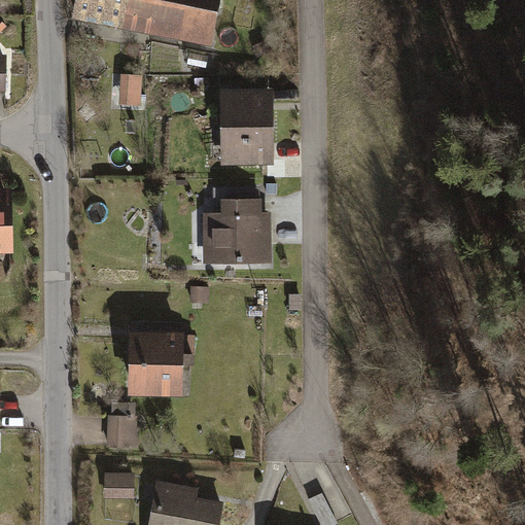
[(76,0),(72,19),(213,45),(221,0),(76,0)]
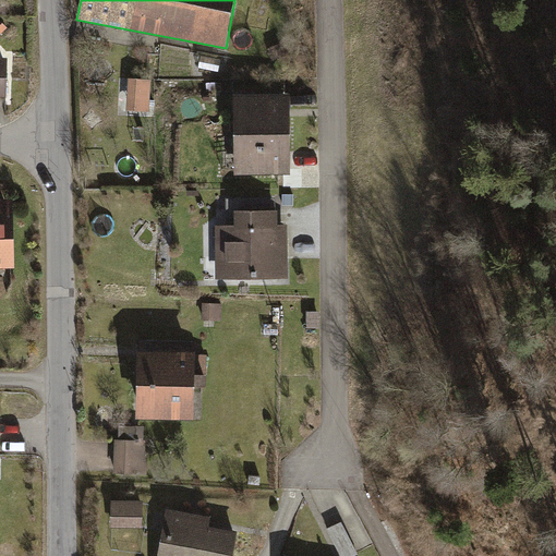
[(125,101),(149,101),(150,70),(127,70),(125,101)]
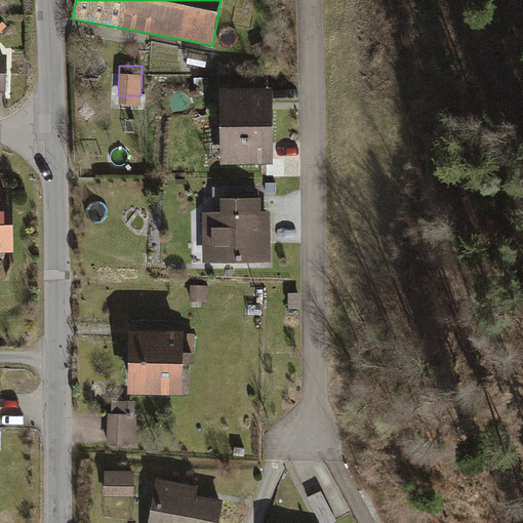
[(271,89),(219,90),(220,162),(272,161),(271,89)]
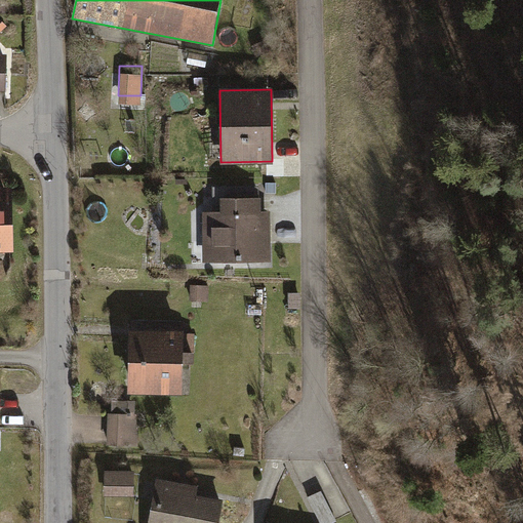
[(0,250),(13,251),(12,186),(0,186),(0,250)]
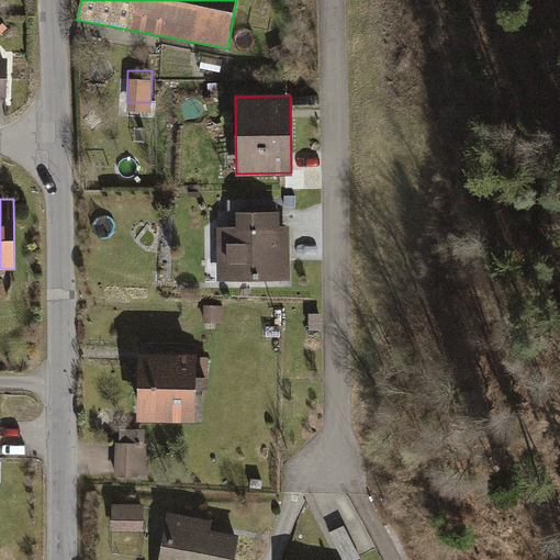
[(232,234),(215,234),(215,293),(288,292),(287,233),(277,234),(277,213),(232,213),(232,234)]
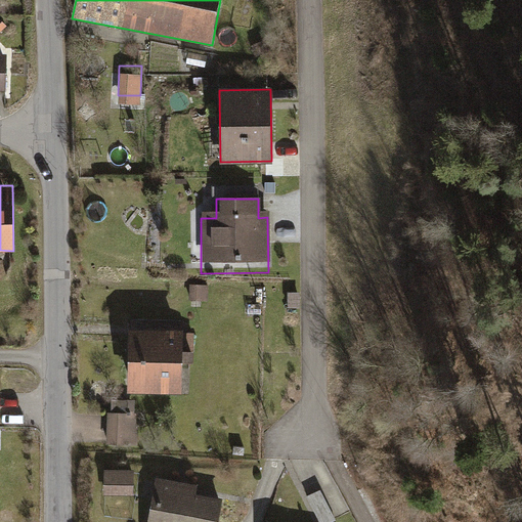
[(207,290),(189,290),(189,307),(208,306),(207,290)]
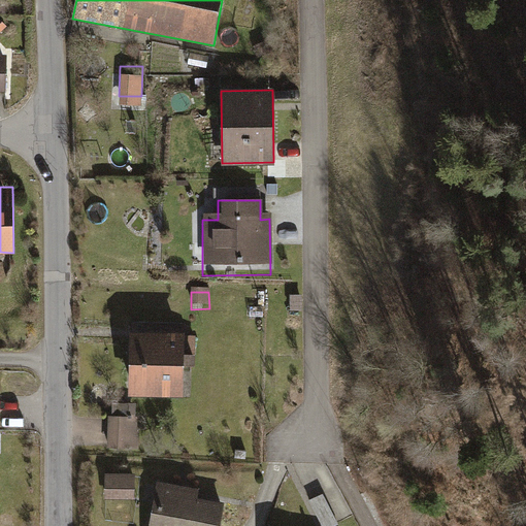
[(301,300),(291,300),(291,313),(301,313),(301,300)]
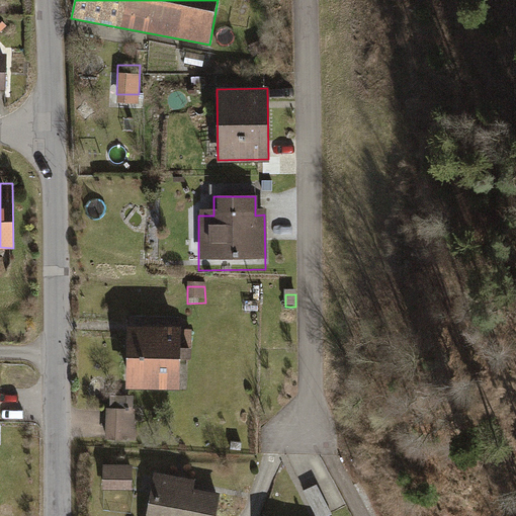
[(188,329),(126,328),(125,385),(187,387),(188,329)]
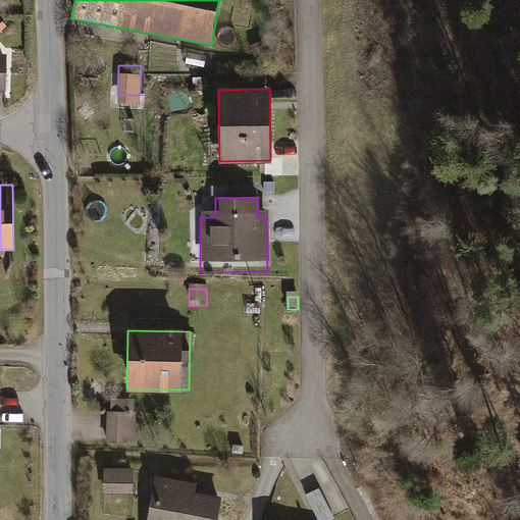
[(136,413),(105,412),(104,444),(135,445),(136,413)]
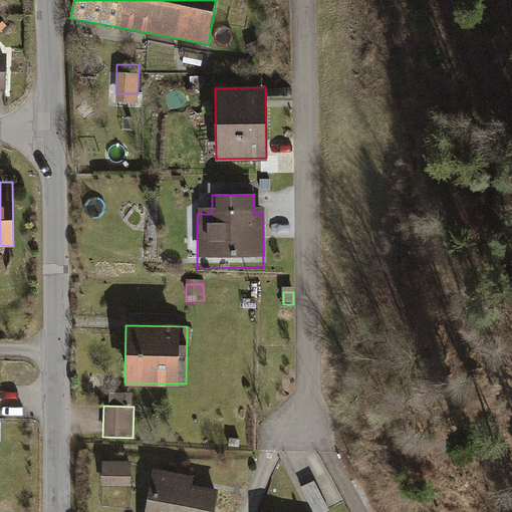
[(130,486),(131,459),(102,458),(101,485),(130,486)]
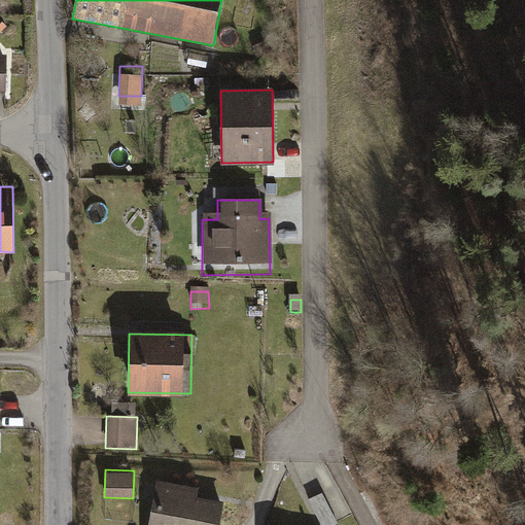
[(198,488),(155,481),(147,524),(217,524),(221,501),(197,498),(198,488)]
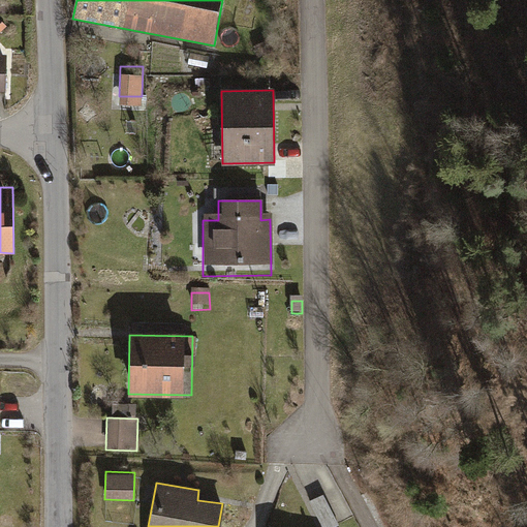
[(308,500),(321,526),(329,526),(337,523),(322,493),(308,500)]
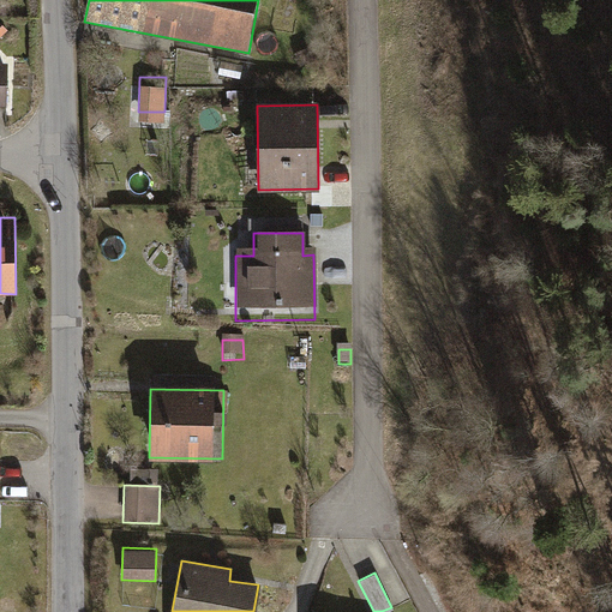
All buildings are outlined.
